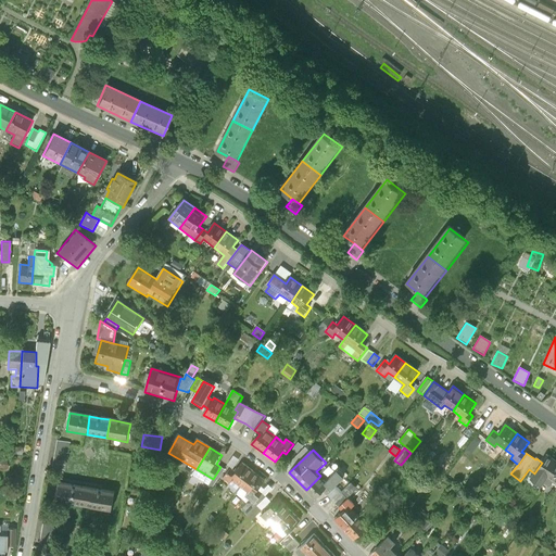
[(555,462),(547,455),(542,463),(534,474),(531,480),(543,489),(545,484),(552,489),(555,483),(555,462)]
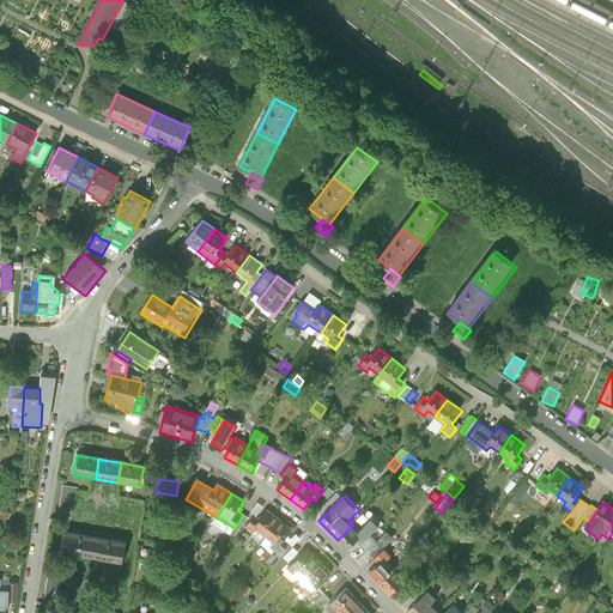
[(266,538),(279,520),(268,511),(260,521),(254,517),(246,528),(254,534),(258,530),(266,538)]
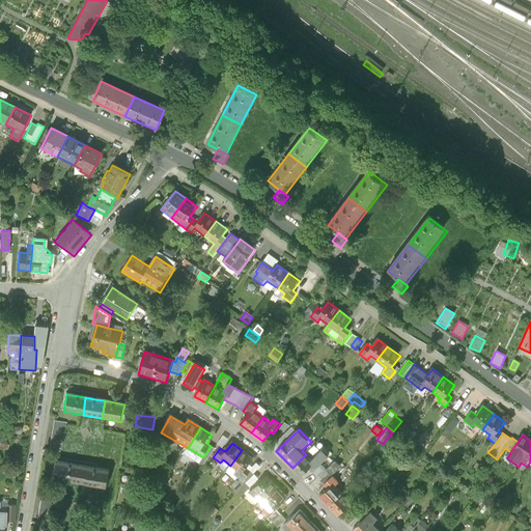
[(215,448),(211,446),(203,457),(188,448),(185,453),(205,465),(215,448)]
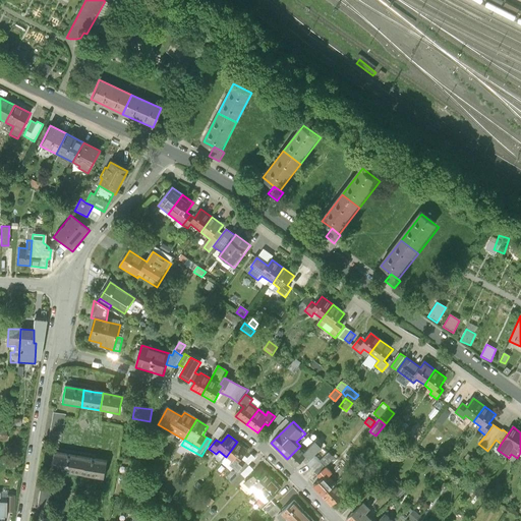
[(249,450),(237,442),(226,457),(233,462),(230,465),(236,470),(240,472),(241,470),(244,466),(240,463),(249,450)]
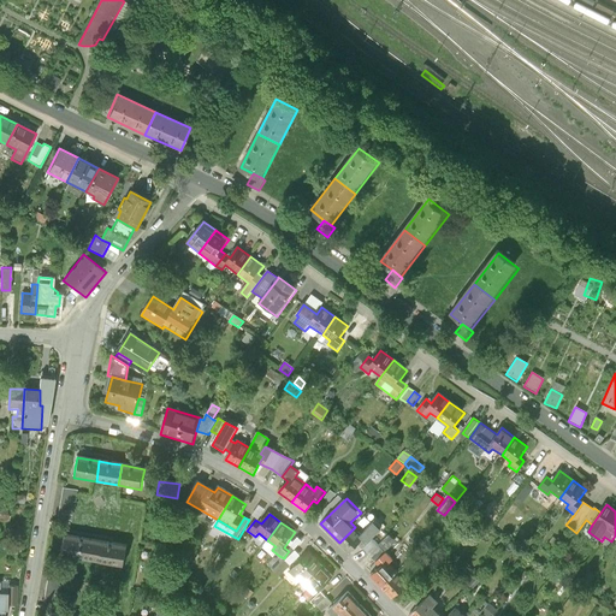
[(361,534),(355,527),(339,543),(349,552),(360,543),(363,548),(373,538),(383,529),(374,522),(361,534)]
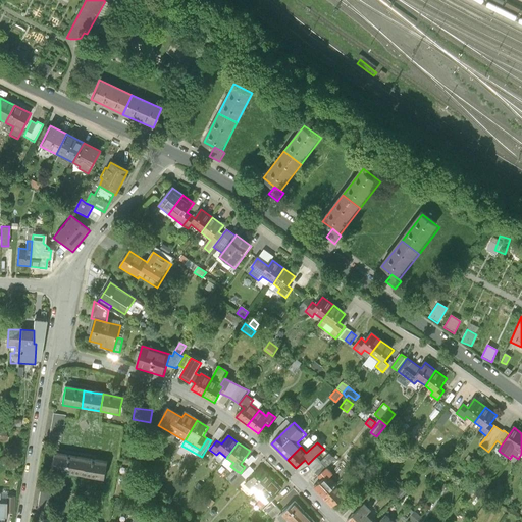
[(321,462),(313,469),(312,470),(319,477),(328,469),(337,460),(330,453),(321,462)]
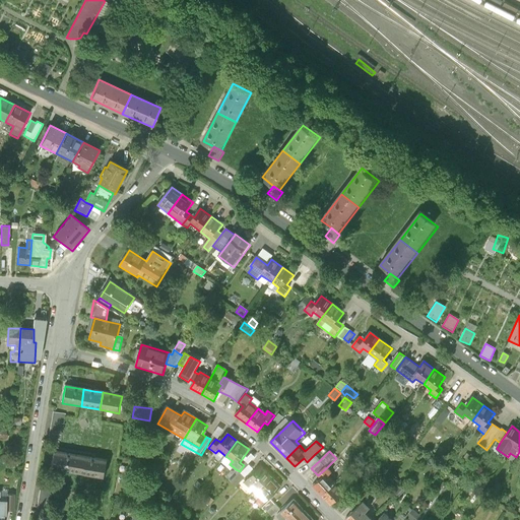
[(67,455),(54,453),(51,470),(77,474),(79,457),(67,455)]
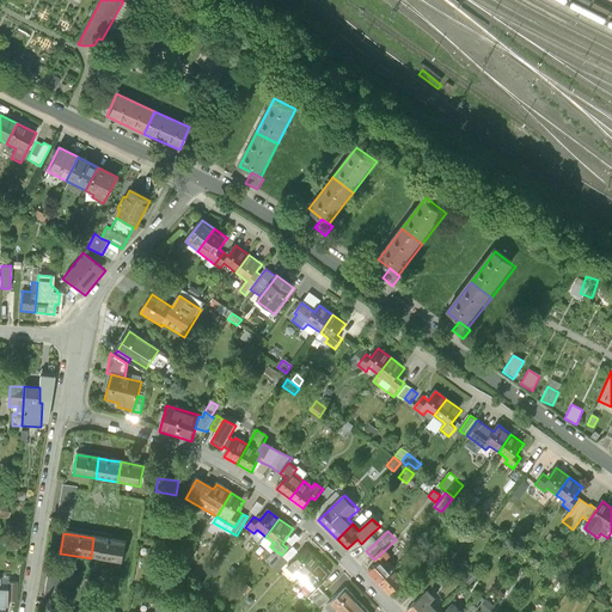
[(373,538),(371,534),(361,544),(367,550),(377,542),(373,538)]
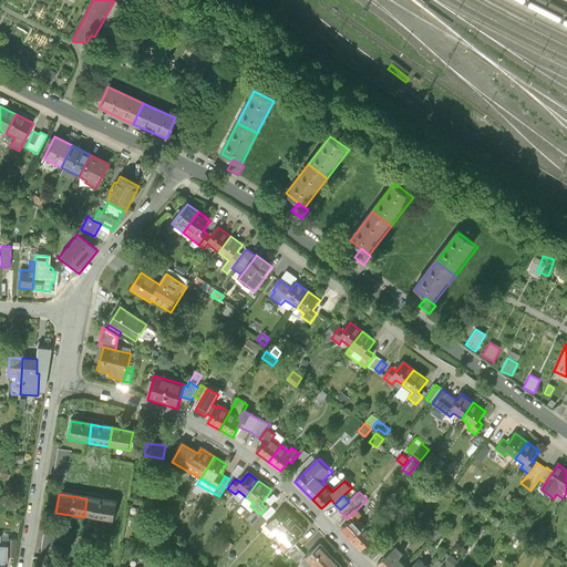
[(86,498),(84,517),(114,522),(116,503),(102,501),(86,498)]
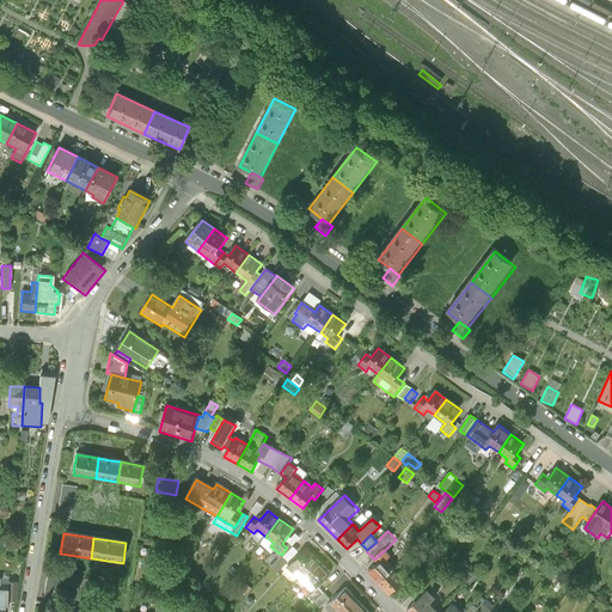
[(299,552),(293,548),(286,554),(285,556),(289,562),(299,552)]
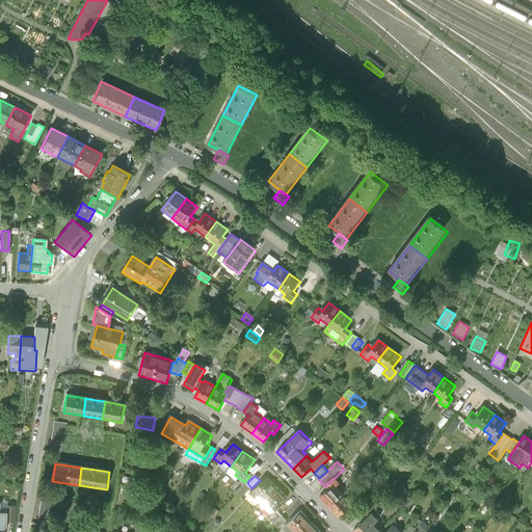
[(261,504),(266,499),(277,487),(267,477),(250,494),(261,504)]
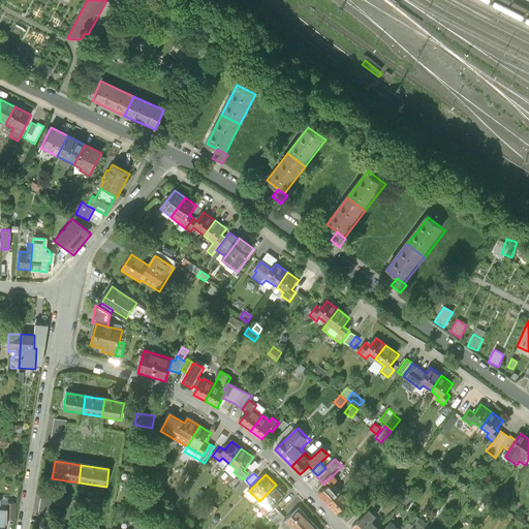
[(325,486),(318,493),(327,503),(341,490),(335,484),(338,480),(333,475),(323,484),(325,486)]
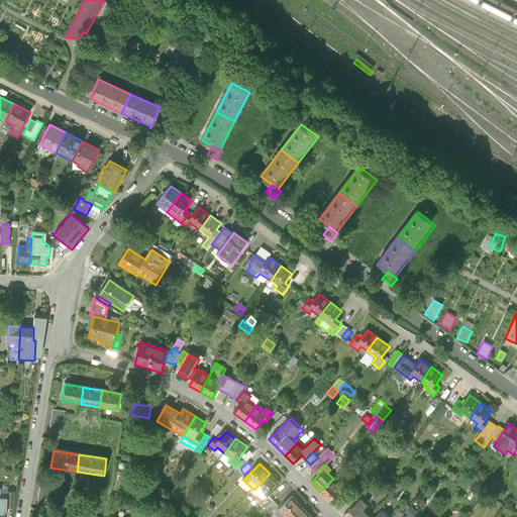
[(238,469),(234,467),(232,470),(230,468),(224,474),(230,480),(240,470),(241,468),(239,467),(238,469)]
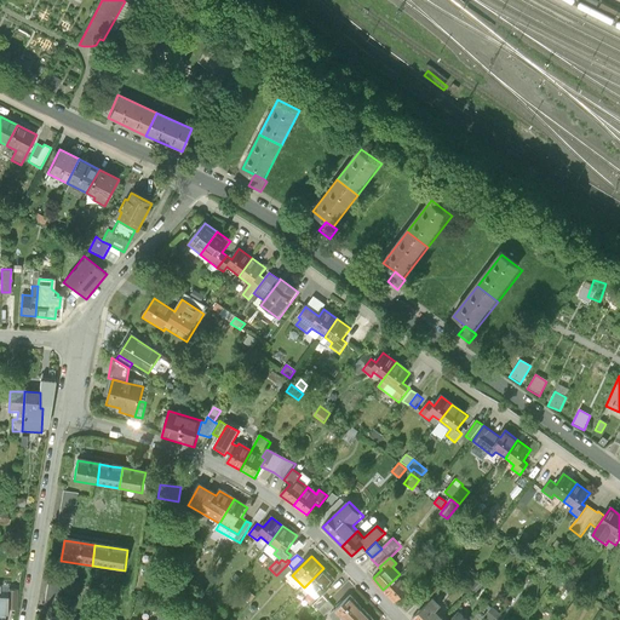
[(282,579),(293,569),(288,563),(276,575),(282,579)]
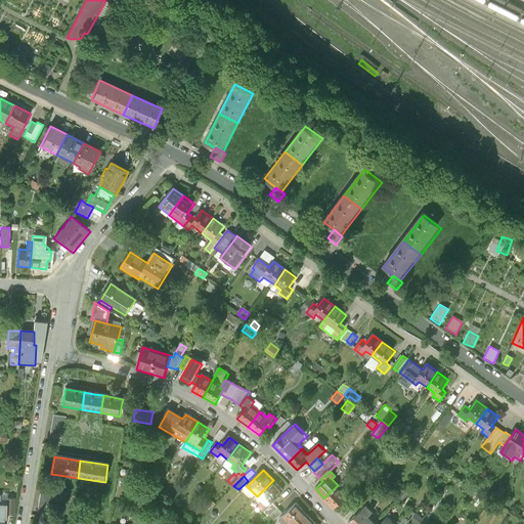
[(284,491),(273,480),(262,491),(272,503),(284,491)]
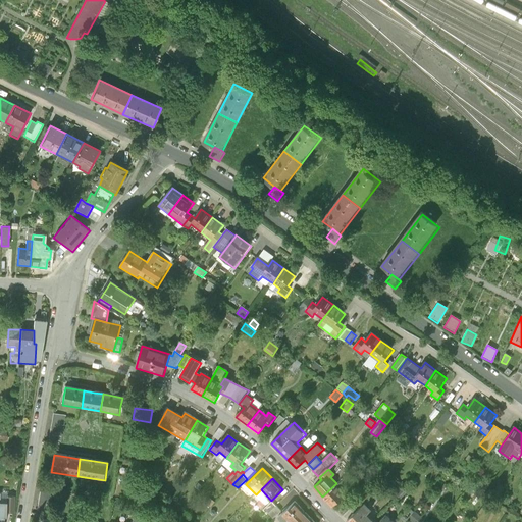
[(336,483),(322,497),(332,507),(342,498),(345,502),(353,493),(348,488),(344,491),(336,483)]
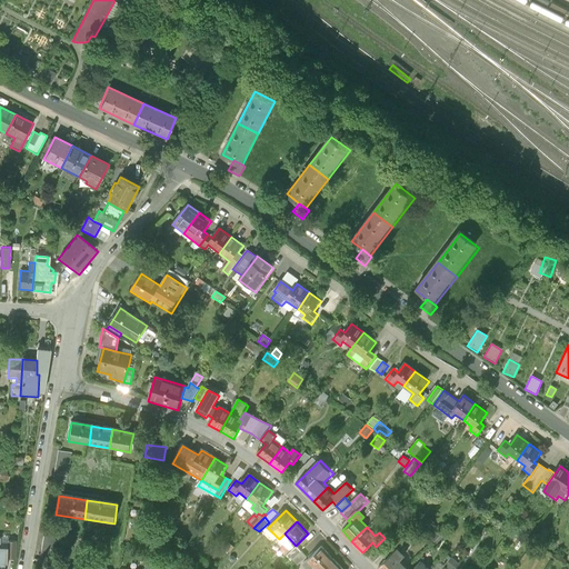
[(443,537),(438,532),(431,539),(437,543),(443,537)]
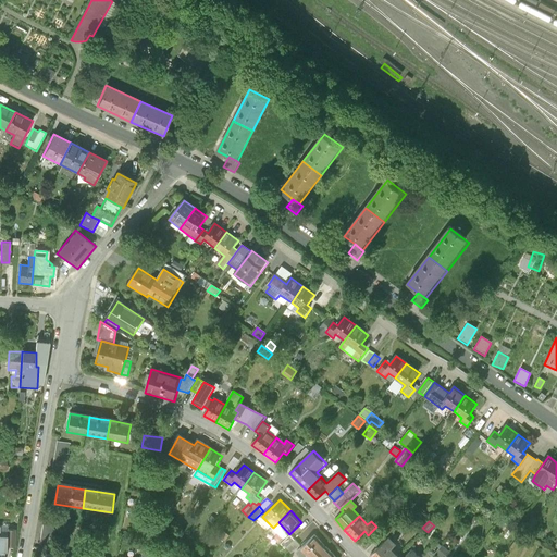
[(160,528),(152,522),(148,528),(156,533),(160,528)]
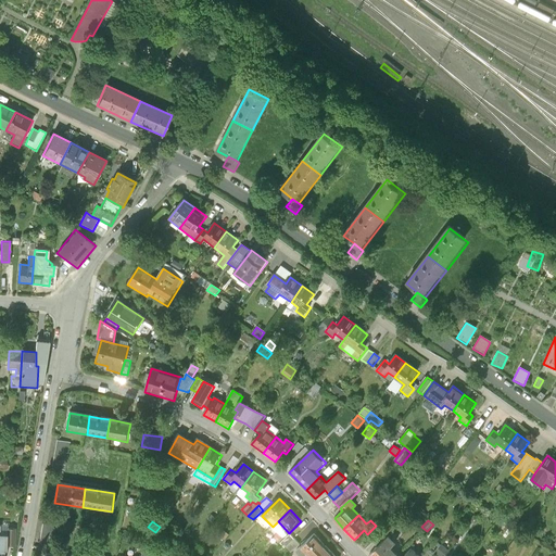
[(168,532),(162,527),(159,532),(165,536),(168,532)]
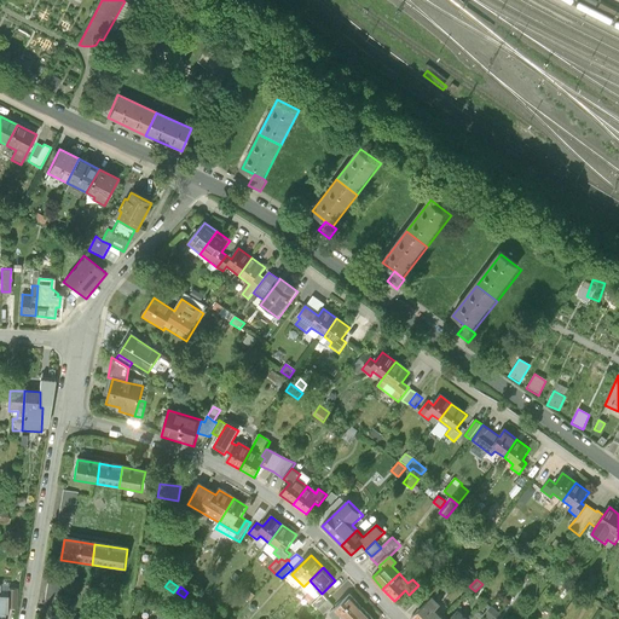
[(17,589),(7,589),(7,608),(17,608),(17,589)]
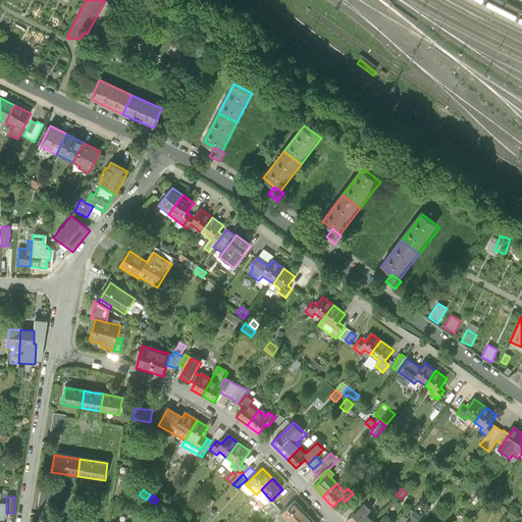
[(350,509),(356,514),(366,504),(361,499),(350,509)]
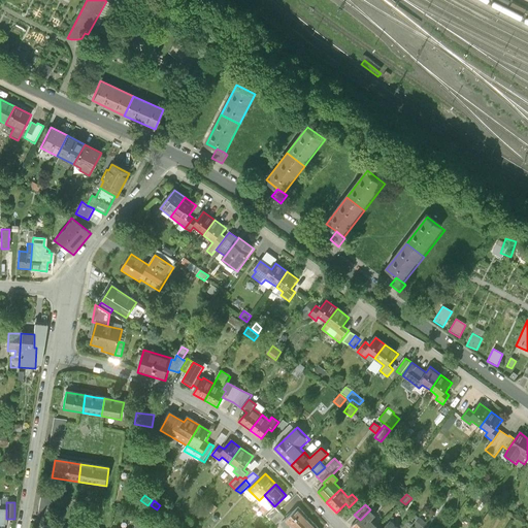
[(184,510),(177,505),(173,509),(179,516),(184,510)]
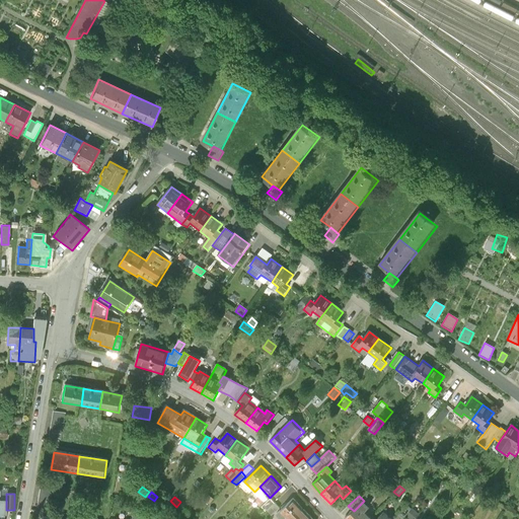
[(280,510),(288,518),(292,518),(304,509),(294,498),(280,510)]
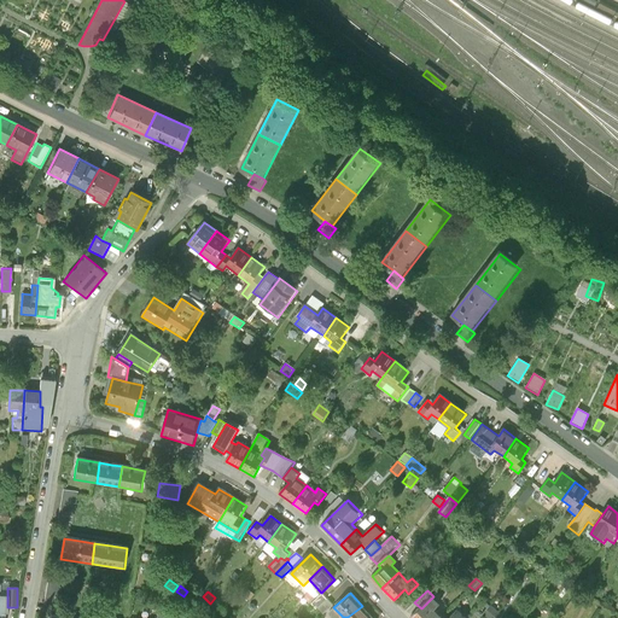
[(322,594),(312,604),(316,608),(319,607),(327,600),(322,594)]
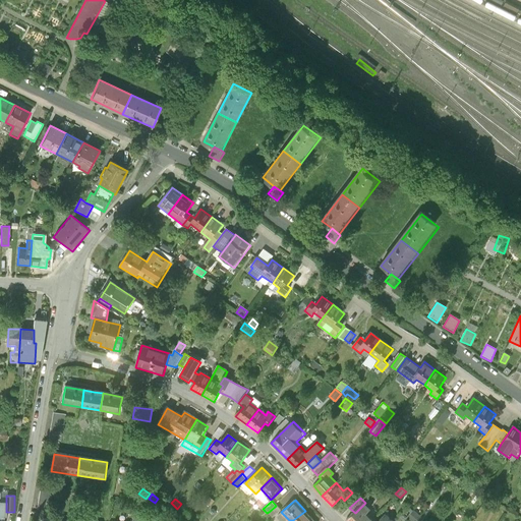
[(355,513),(347,520),(372,520),(373,520),(367,514),(372,510),(365,503),(355,513)]
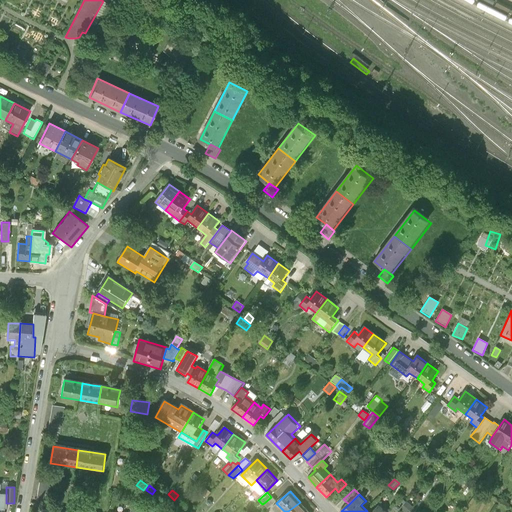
[(277,503),(271,497),(264,503),(269,509),(277,503)]
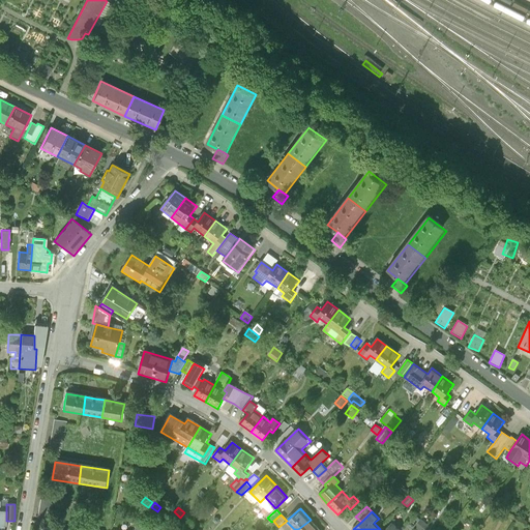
[(412,529),(415,527),(421,521),(414,514),(406,525),(411,529),(412,529)]
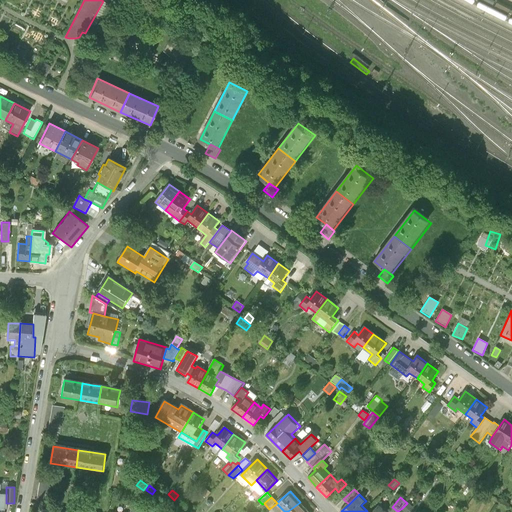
[(137,511),(139,502),(133,501),(130,511),(137,511)]
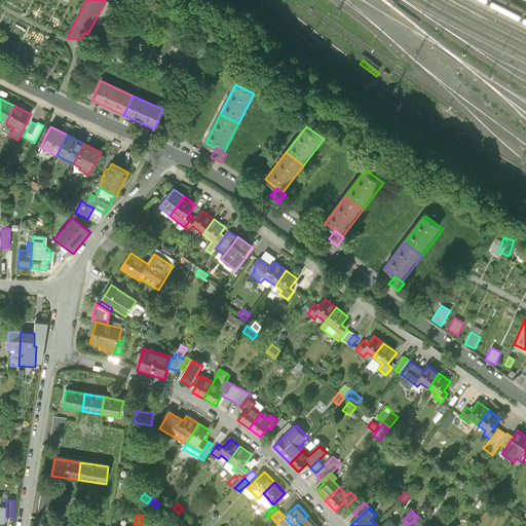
[(316,525),(308,516),(296,525),(316,525)]
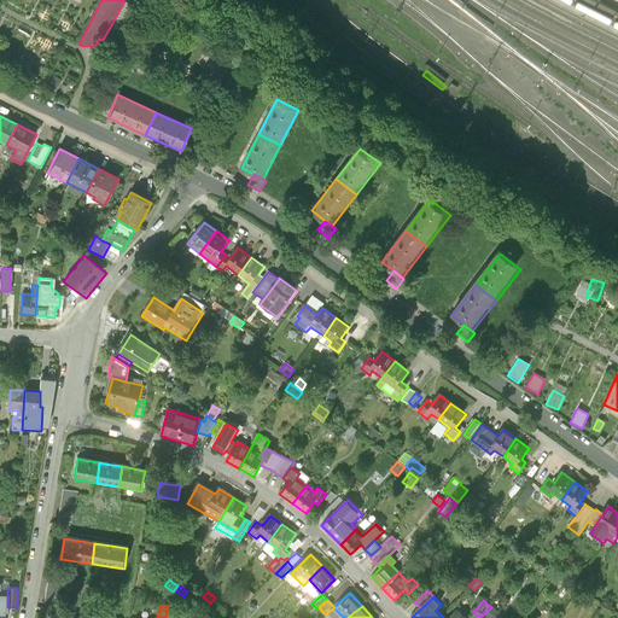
[(491,607),(484,614),(488,617),(494,617),(499,613),(491,607)]
